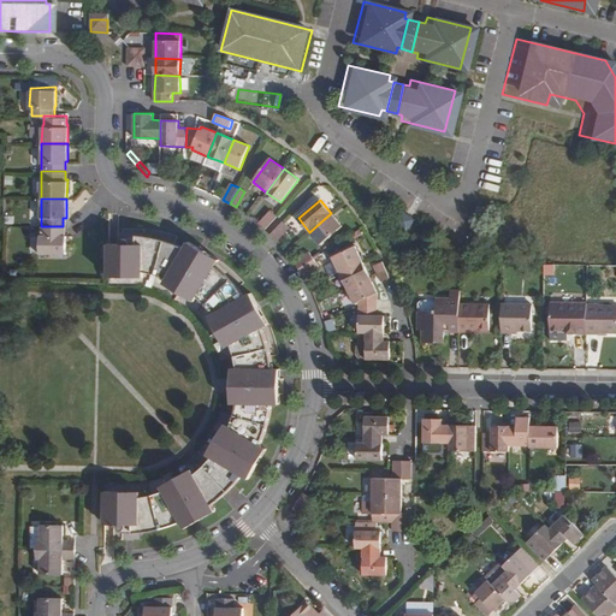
[(272,211),(259,224),(266,230),(278,217),(272,211)]
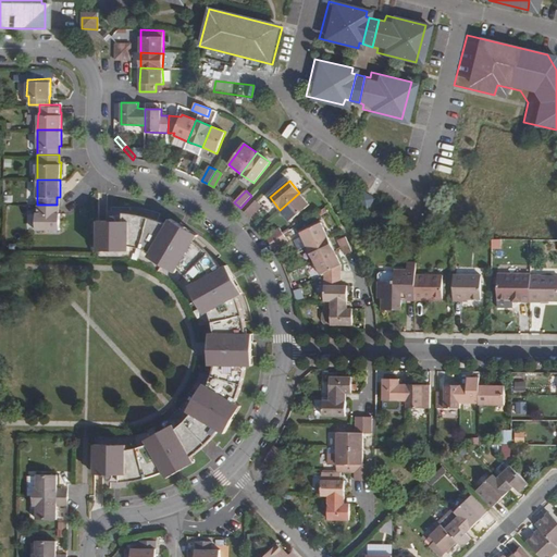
[(359,205),(372,209),(376,196),(363,192),(359,205)]
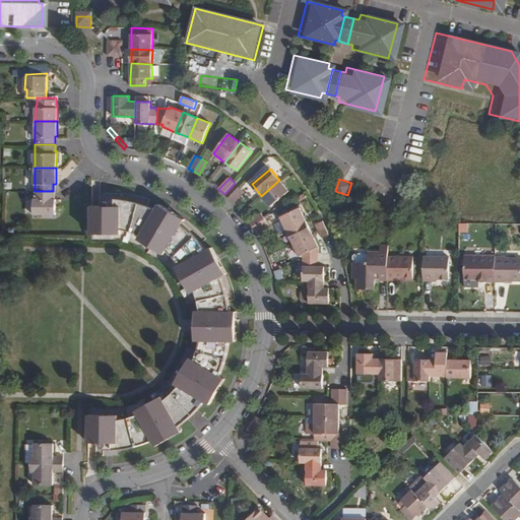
[(279,180),(261,196),(270,207),(288,192),(279,180)]
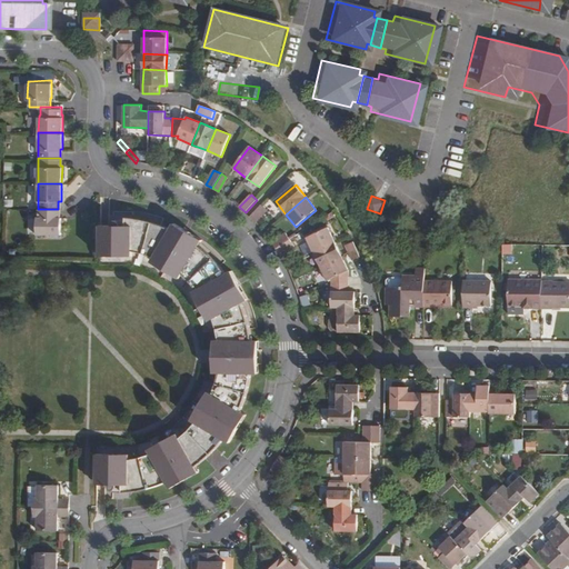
[(262,205),(250,217),(256,223),(268,210),(262,205)]
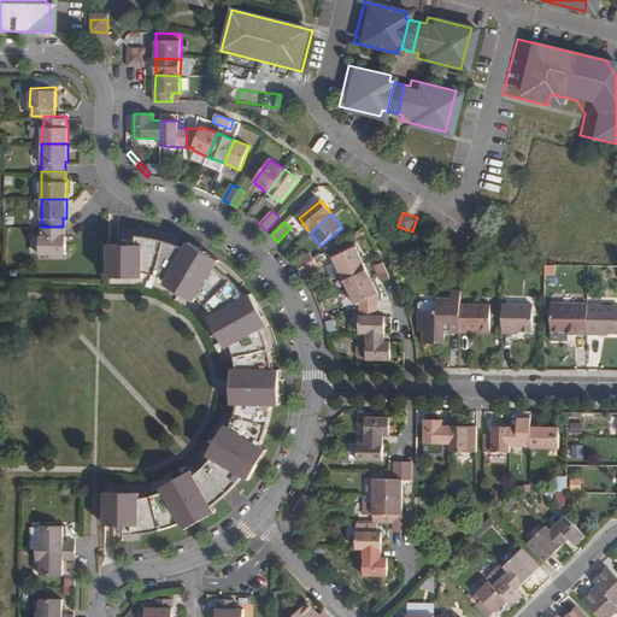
[(63,235),(63,227),(41,227),(40,235),(39,235),(39,256),(66,256),(66,235),(63,235)]
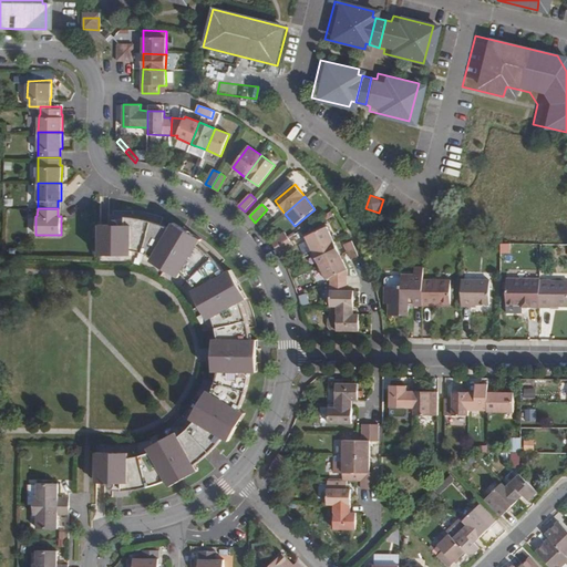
[(163,484),(165,488),(195,473),(192,466),(220,440),(225,442),(243,413),(236,410),(247,372),(255,372),(255,339),(247,339),(238,301),(245,298),(228,268),(224,270),(195,244),(198,238),(169,222),(167,226),(163,224),(155,222),(148,219),(141,217),(134,215),(126,214),(122,213),(121,222),(95,220),(95,251),(129,253),(130,246),(152,254),(148,259),(176,275),(178,271),(194,286),(191,288),(206,319),(210,317),(216,338),(210,338),(209,371),(215,371),(209,392),(205,391),(187,420),(192,422),(175,437),(173,434),(144,450),(146,454),(126,459),(125,454),(93,454),(92,485),(116,485),(116,493),(126,492),(135,491),(144,488),(155,486),(163,484)]
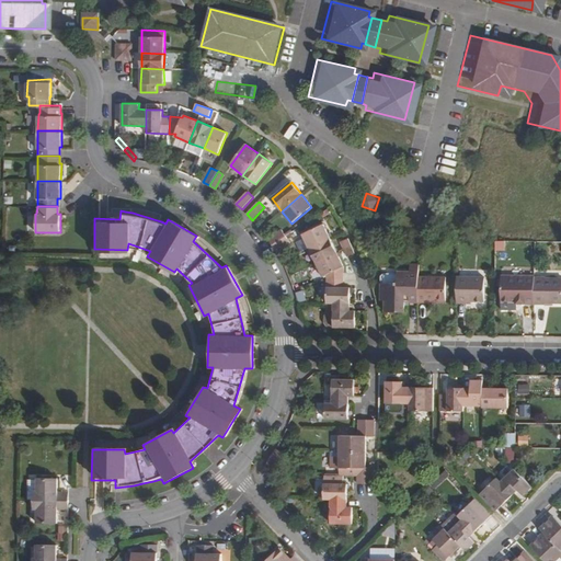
[(302,235),(309,249),(330,239),(323,225),(302,235)]
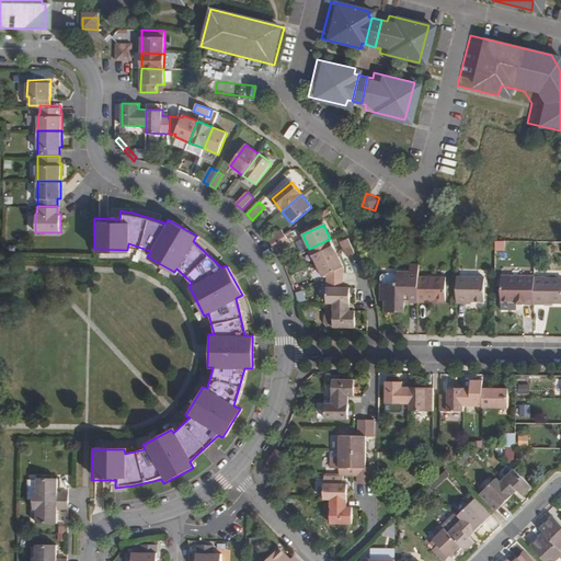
[(271,237),(267,239),(273,245),(286,237),(282,231),(279,233),(272,239),(271,237)]
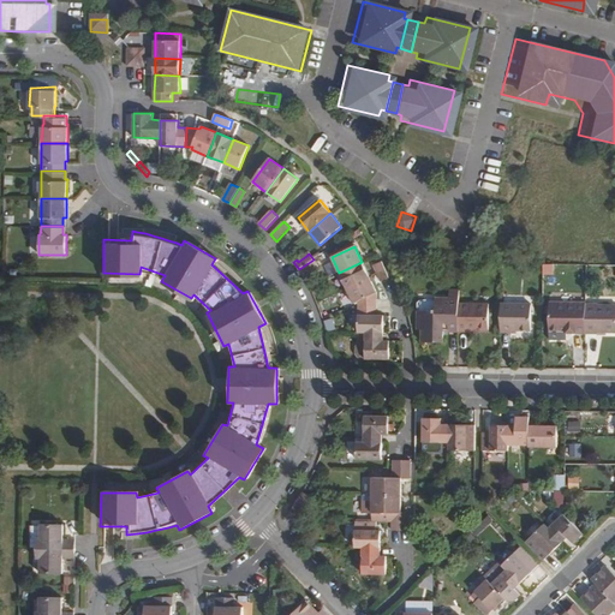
[(314,260),(299,269),(303,275),(317,266),(314,260)]
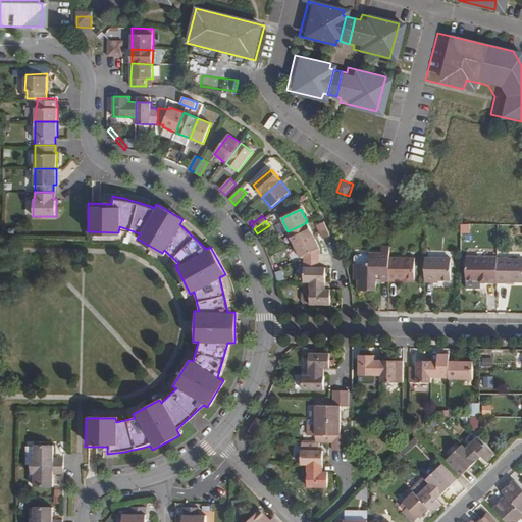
[(307,222),(288,231),(294,245),(313,236),(307,222)]
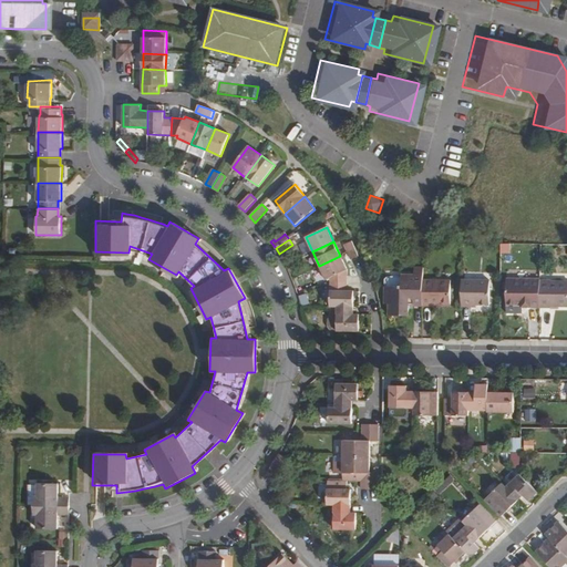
[(346,247),(348,253),(351,259),(358,256),(352,244),(346,247)]
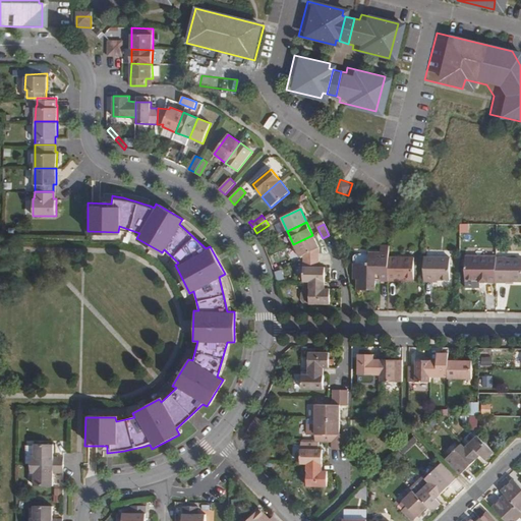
[(312,235),(293,244),(300,256),(304,255),(304,259),(320,259),(320,248),(312,235)]
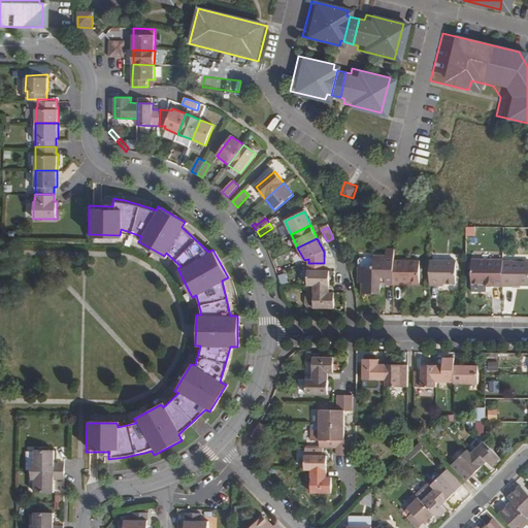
[(394,251),(394,248),(385,248),(385,256),(372,256),(372,266),(358,267),(358,284),(364,284),(364,294),(381,294),(381,284),(394,284),(394,259),(394,257),(394,253),(394,251)]
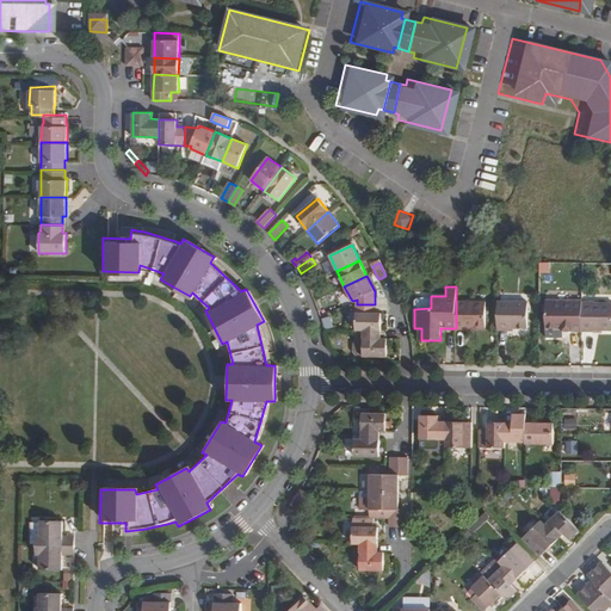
[(414,302),(414,309),(431,308),(431,298),(417,298),(414,302)]
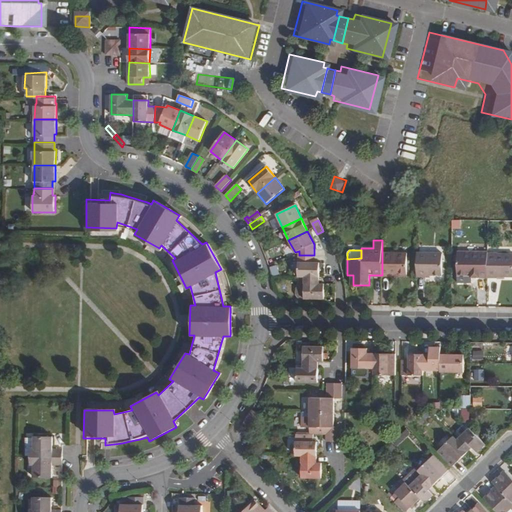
[(408,252),(382,251),(382,275),(382,276),(390,276),(390,274),(408,274),(408,252)]
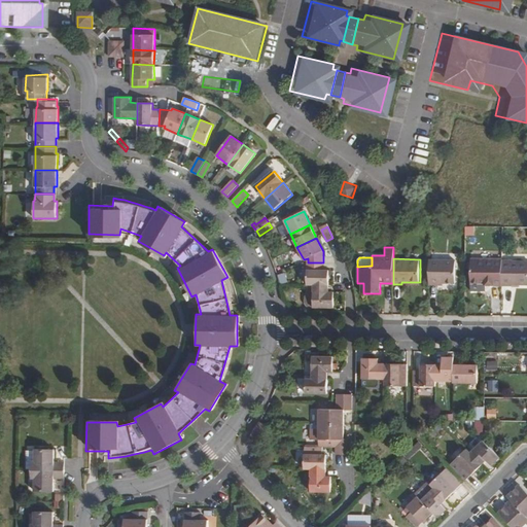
[(457,260),(429,259),(429,284),(440,284),(438,282),(444,282),(457,282),(457,260)]
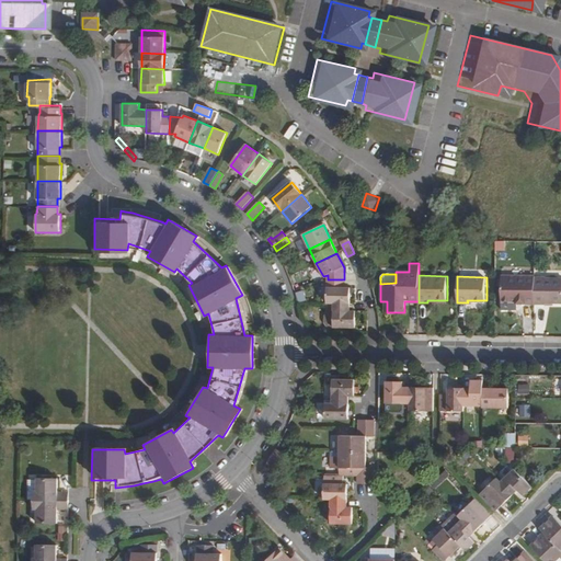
[(535,304),(535,277),(503,276),(503,302),(535,304)]
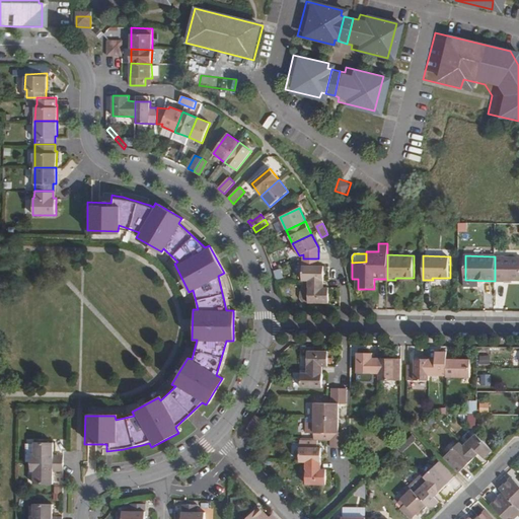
[(506,256),(495,256),(495,281),(495,282),(506,283),(506,281),(518,280),(518,258),(506,258),(506,256)]
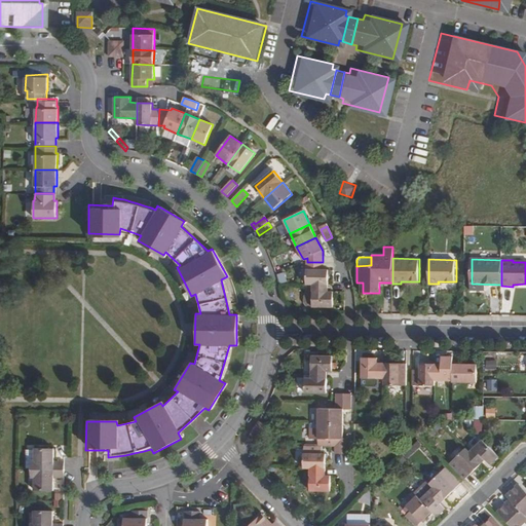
[(307,262),(307,265),(306,284),(312,284),(329,285),(329,274),(329,270),(323,269),(323,262),(307,262)]
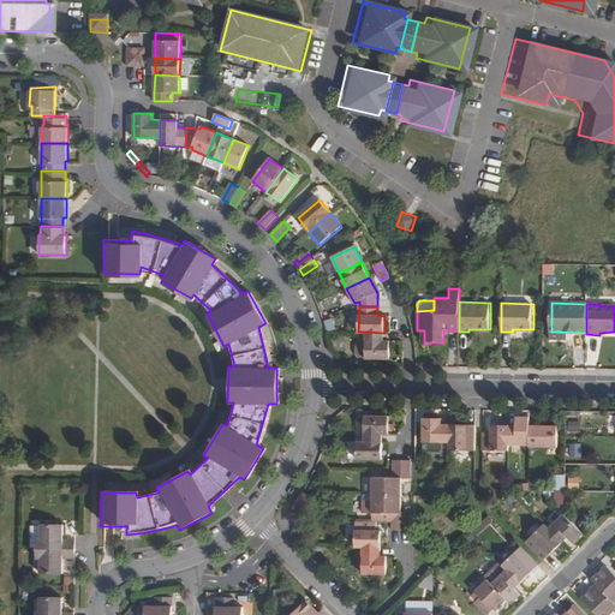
[(389,358),(390,341),(384,341),(384,333),(365,332),(365,344),(365,358),(389,358)]
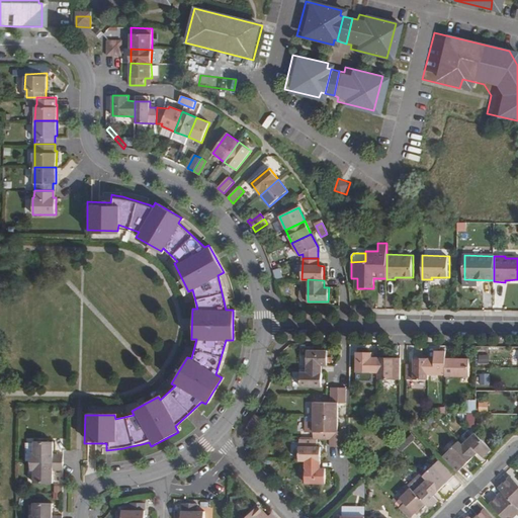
[(322,365),(327,365),(327,350),(307,350),(307,372),(322,372),(322,365)]
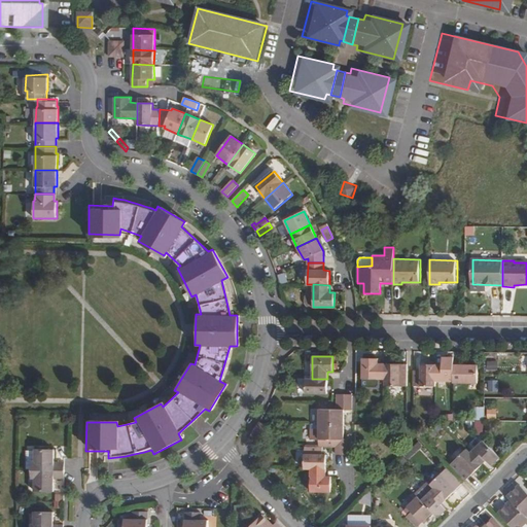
[(454,364),(454,357),(443,357),(443,363),(435,364),(435,381),(453,381),(454,364)]
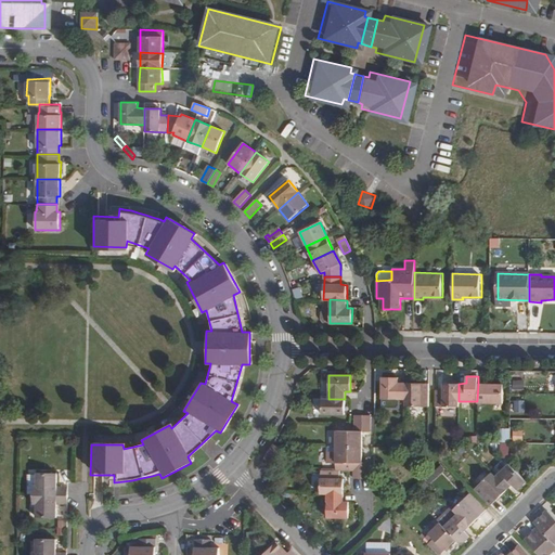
[(404,399),(405,383),(398,383),(398,377),(382,377),(382,399),(398,399),(404,399)]
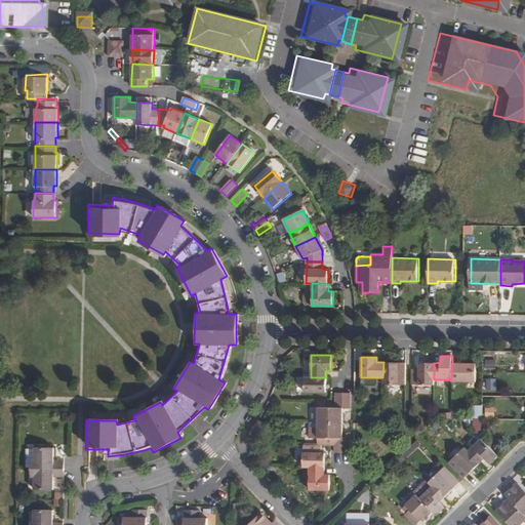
[(398,368),(398,362),(384,362),(382,377),(382,384),(405,385),(405,369),(398,368)]
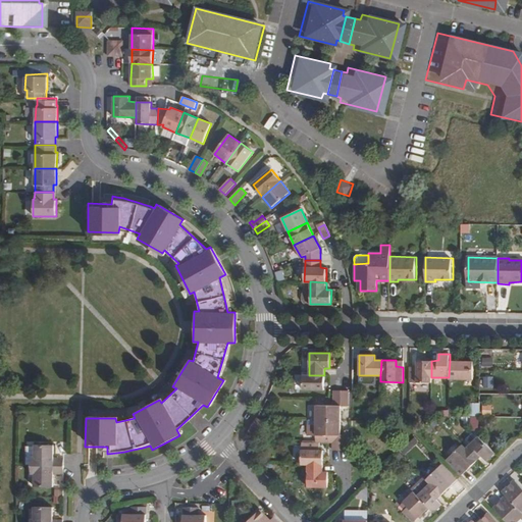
[(431,377),(431,361),(417,361),(417,367),(410,367),(410,382),(431,382),(431,377)]
